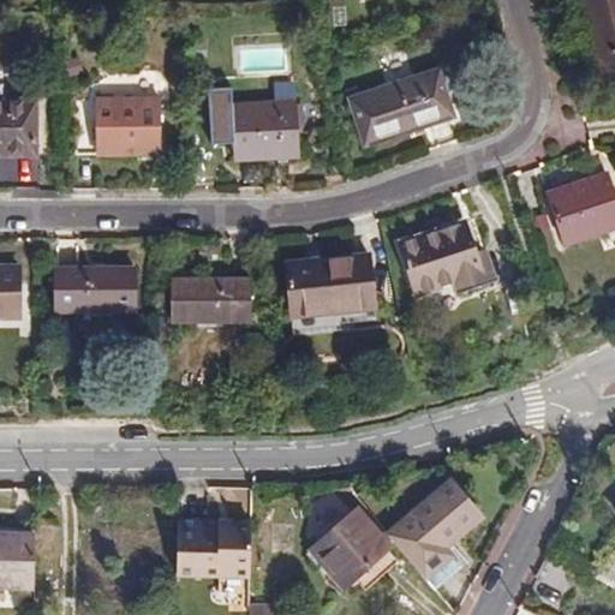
[(614,0),(580,0),(599,85),(614,82),(614,0)]
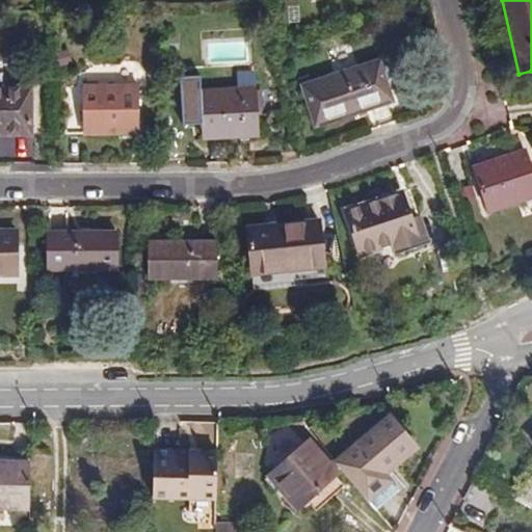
[(378,61),(303,86),(316,126),(392,101),(378,61)]
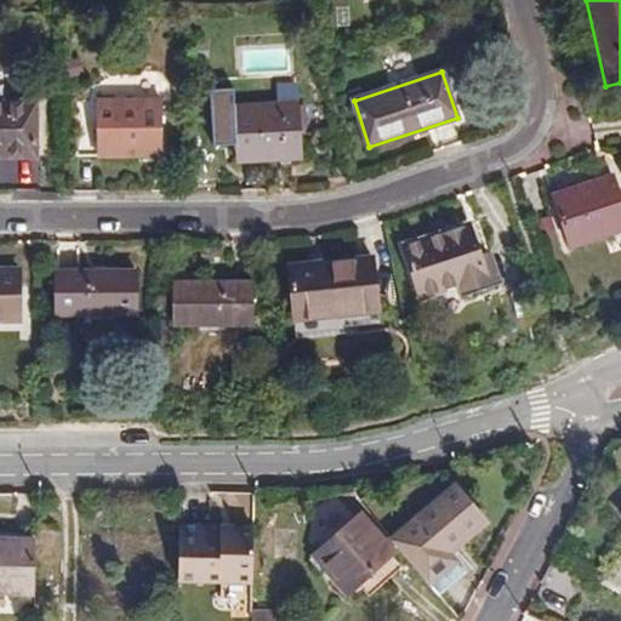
[(161,100),(77,101),(77,158),(163,158),(161,100)]
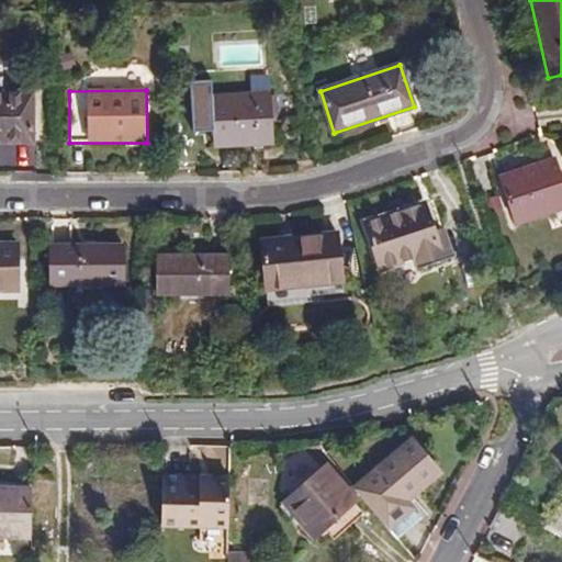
[(33,91),(0,91),(0,142),(33,142),(33,91)]
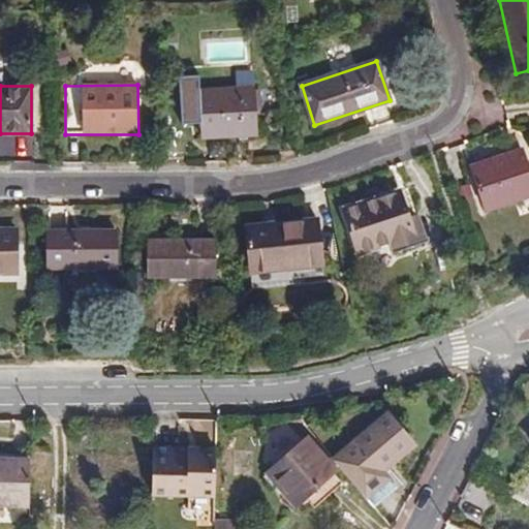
[(255,135),(253,88),(200,90),(203,138),(255,135)]
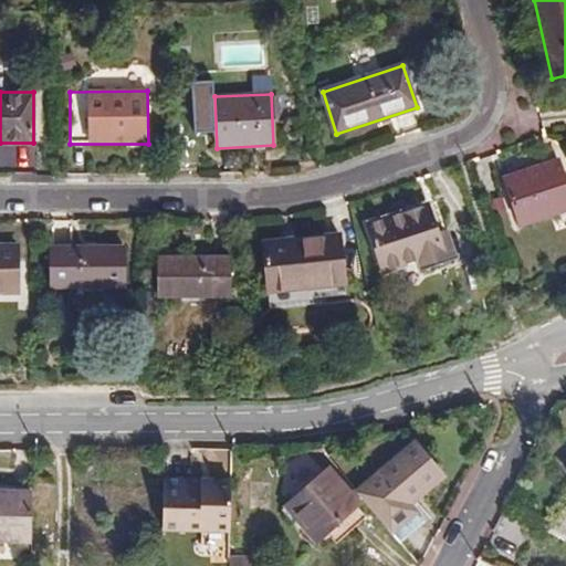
[(502,178),(520,229),(565,211),(565,182),(557,159),(502,178)]
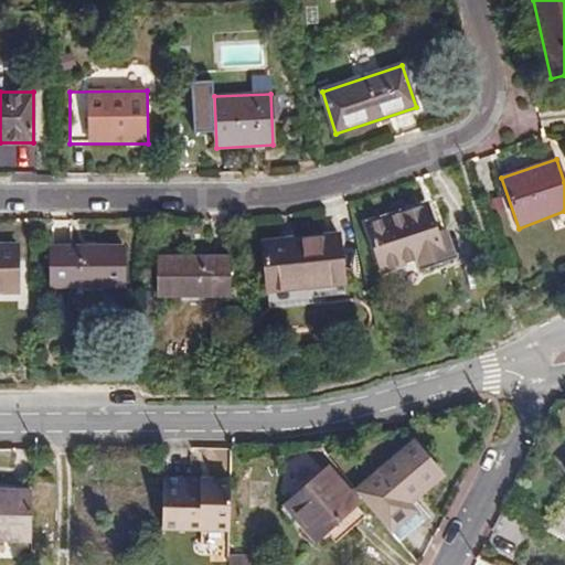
[(418,270),(458,256),(449,227),(437,232),(426,202),(366,223),(384,273),(416,262),(418,270)]
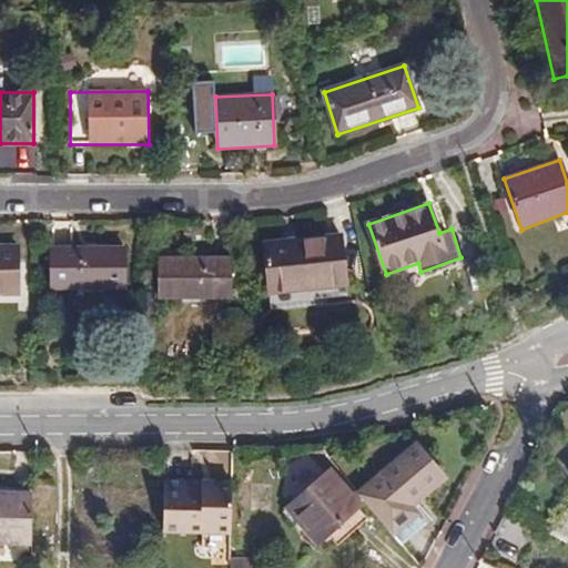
[(263,243),(269,293),(347,285),(342,235),(263,243)]
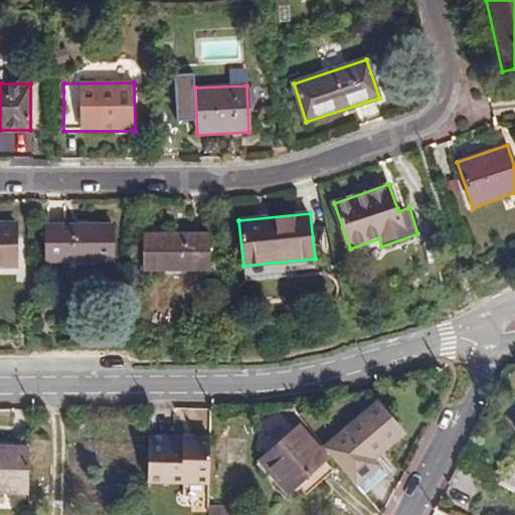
[(0,221),(0,267),(16,268),(16,222),(0,221)]
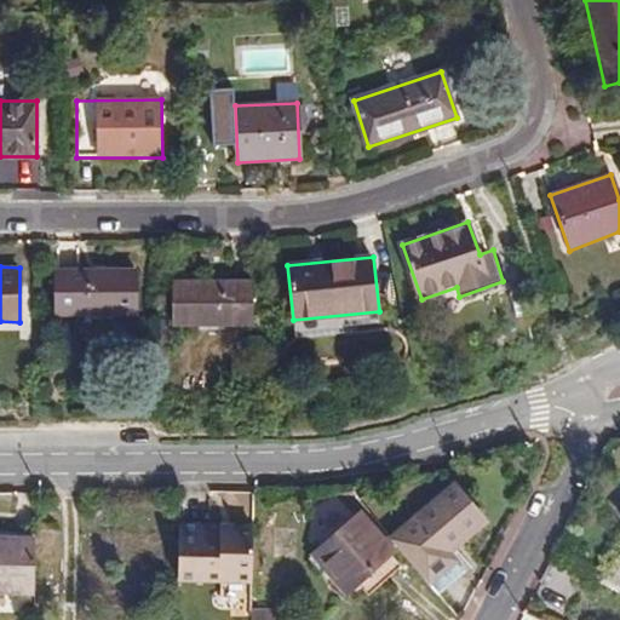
[(57,270),(57,315),(136,315),(136,270),(57,270)]
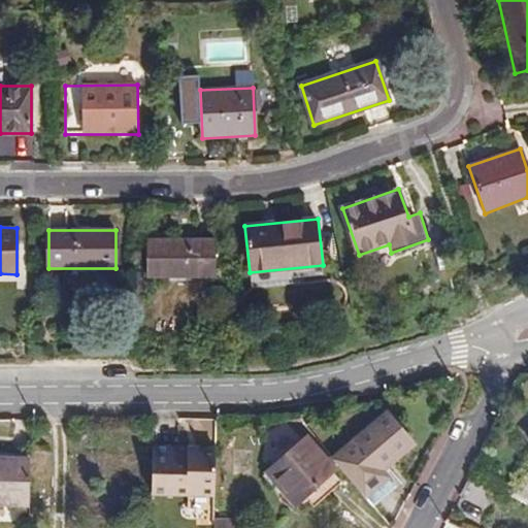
[(147,239),(146,276),(216,277),(217,239),(147,239)]
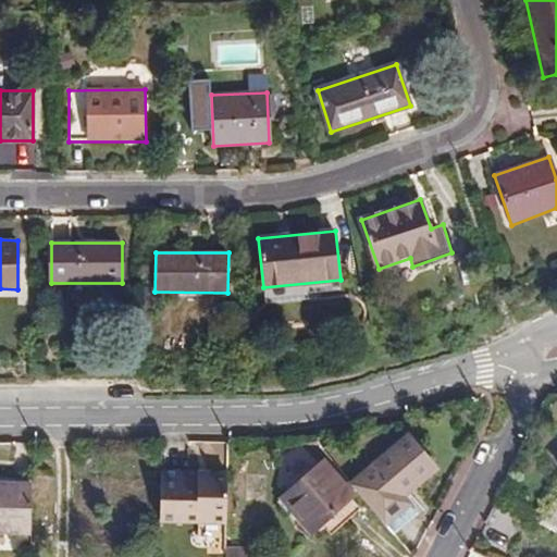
[(351,485),(384,523),(407,504),(408,504),(406,502),(401,497),(406,494),(435,470),(408,437),(351,485)]
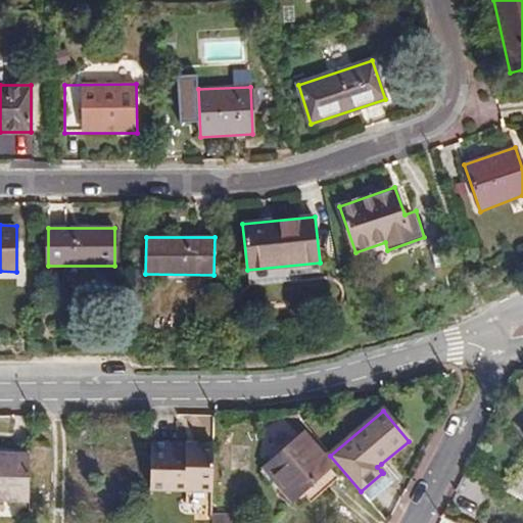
[(260,468),(290,503),(301,492),(331,469),(301,433),(260,468)]
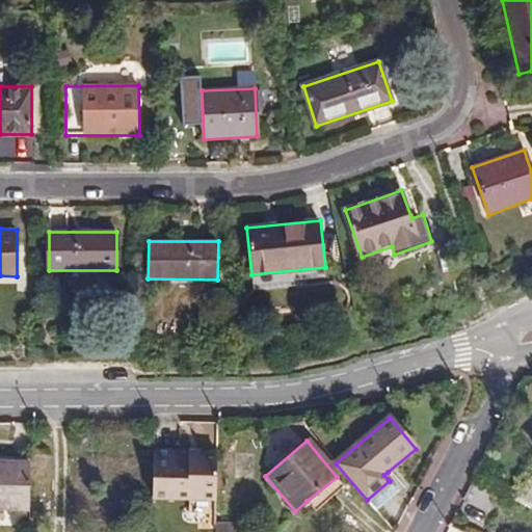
[(154,451),(154,498),(190,498),(216,499),(217,452),(154,451)]
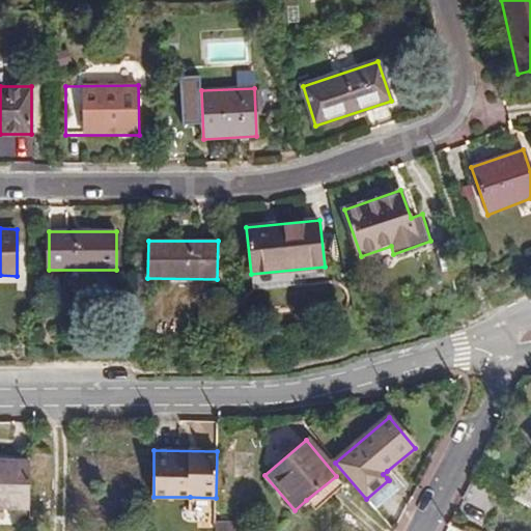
[(30,462),(0,460),(0,508),(28,509),(30,462)]
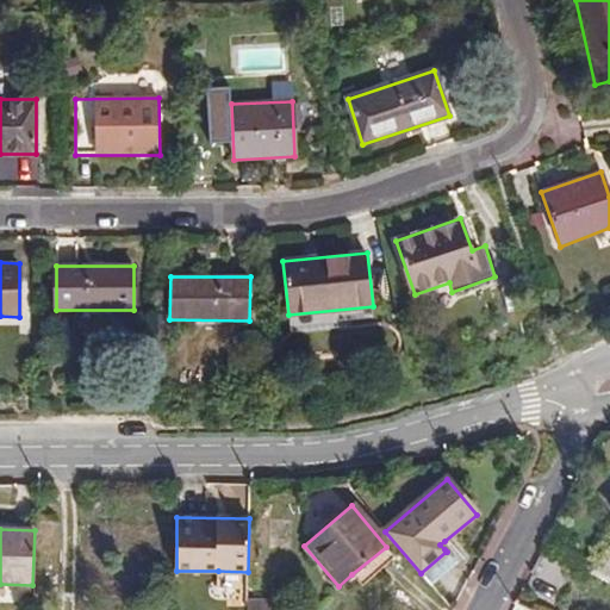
[(312,561),(315,559),(304,546),(302,548),(312,561)]
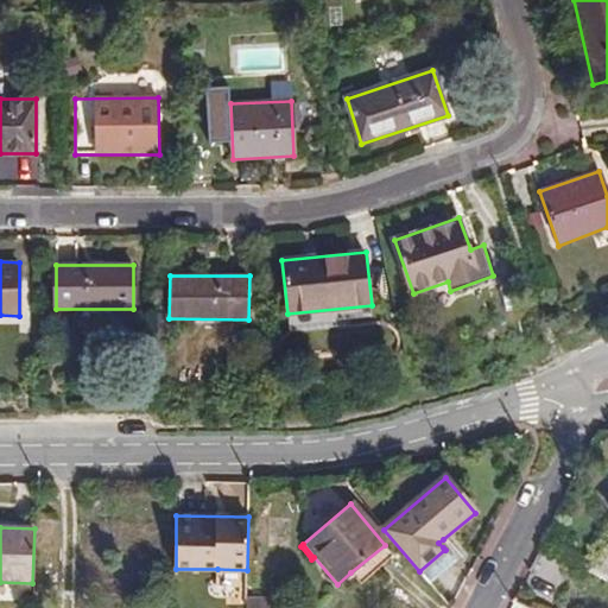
[(385,545),(350,572),(360,584),(394,556),(385,545)]
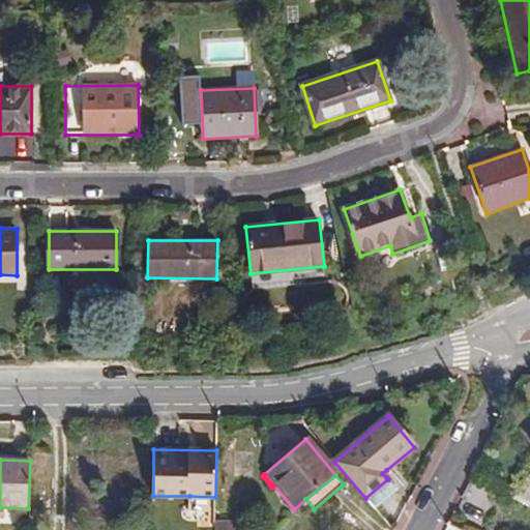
[(387,479),(365,498),(375,509),(396,491),(387,479)]
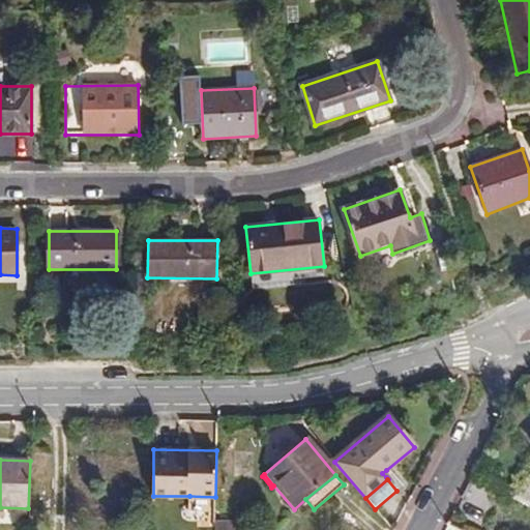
[(215,512),(215,497),(189,496),(188,511),(215,512)]
